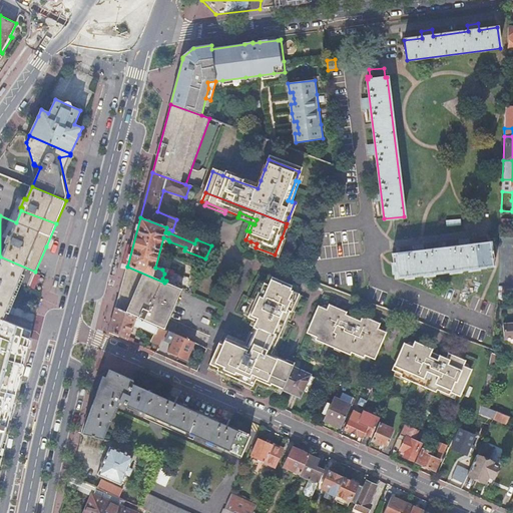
[(512,271),(512,235),(500,235),(498,286),(499,286),(507,286),(512,287),(512,271)]
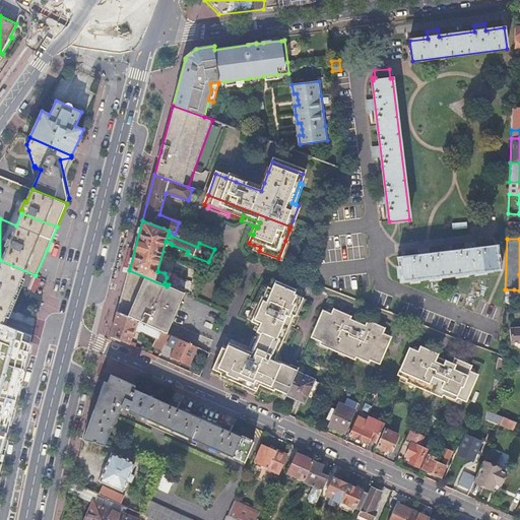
[(260,247),(254,245),(252,251),(281,262),(288,242),(285,241),(278,258),(259,251),(260,247)]
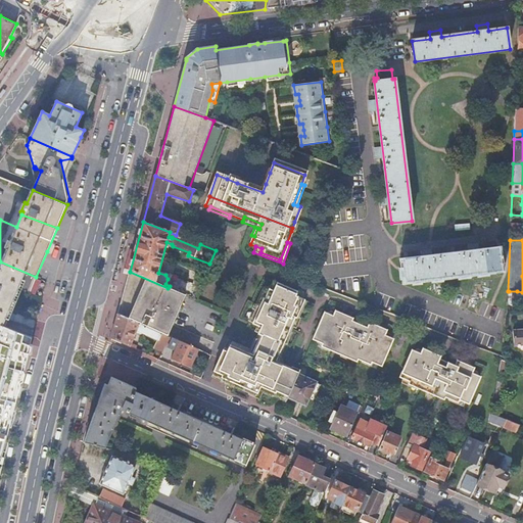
[(405,282),(501,270),(497,249),(402,262),(405,282)]
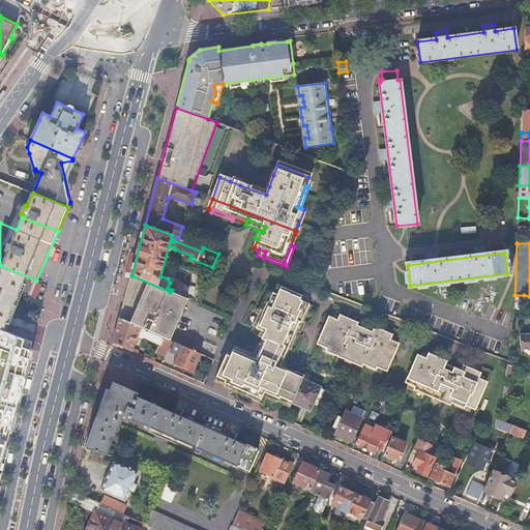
[(0,305),(13,312),(22,293),(30,296),(36,281),(0,265),(0,305)]
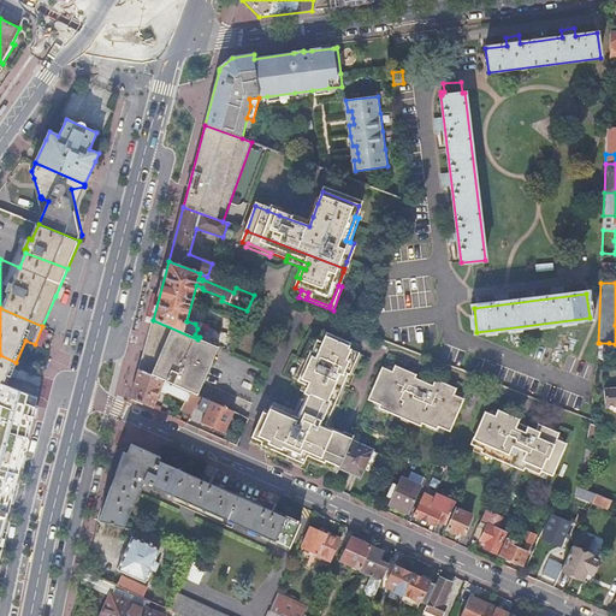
[(140,371),(197,397),(212,362),(218,348),(197,339),(153,320),(148,336),(142,359),(140,371)]
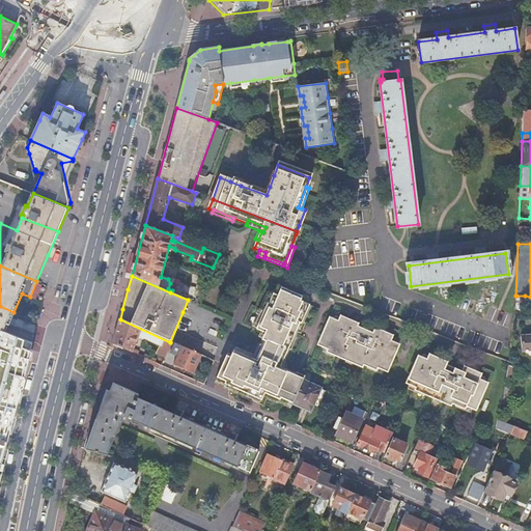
[(295,397),(301,383),(292,380),(278,372),(288,350),(291,343),(301,323),(302,323),(309,306),(304,304),(300,302),(302,298),(279,288),(276,297),(272,295),(264,291),(256,309),(255,308),(252,314),(253,315),(249,325),(255,328),(260,330),(263,332),(261,338),(262,339),(266,340),(256,359),(246,355),(230,348),(216,382),(231,388),(247,395),(247,393),(266,401),(267,399),(269,395),(279,399),(280,397),(284,399),(292,402),(295,397)]
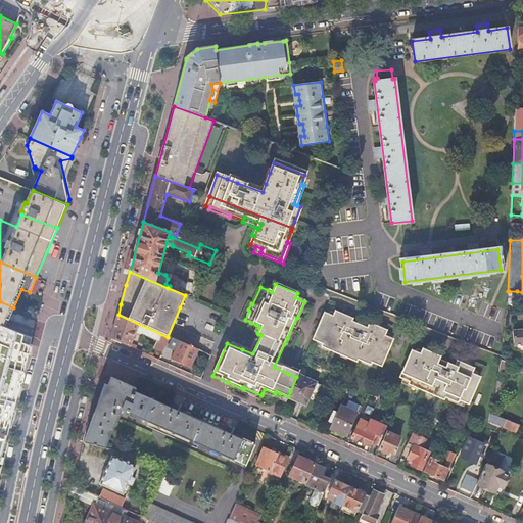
[(517,291),(509,291),(508,301),(516,302),(517,291)]
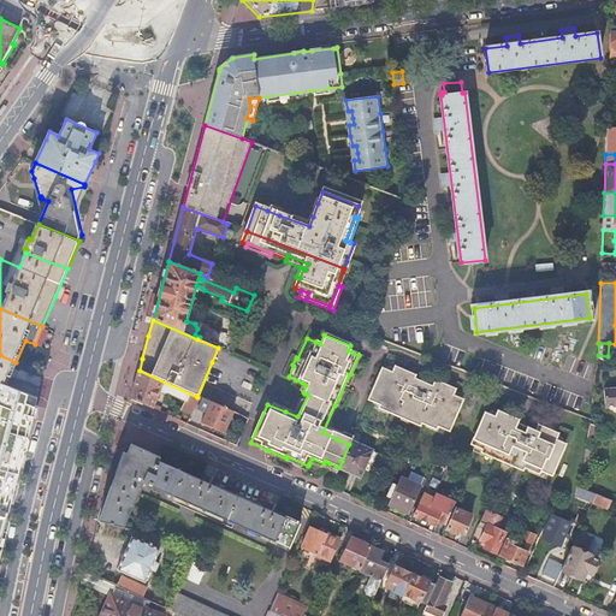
[(0,381),(6,385),(10,377),(16,379),(19,372),(13,369),(16,362),(0,355),(0,381)]
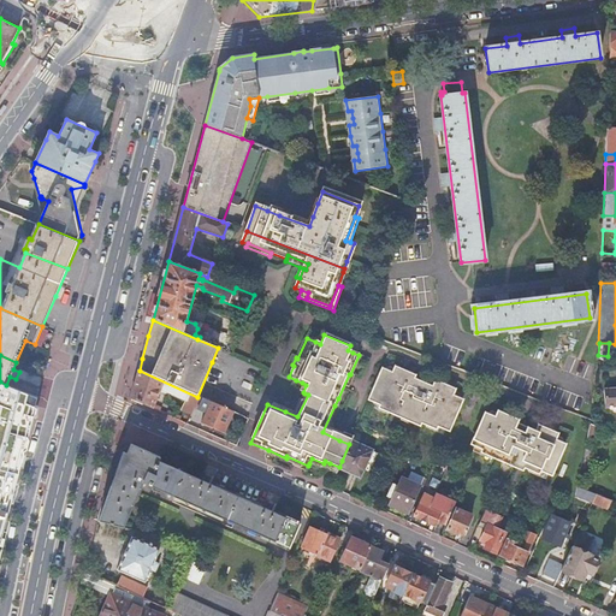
[(349,444),(350,442),(327,432),(331,425),(330,424),(335,410),(337,412),(341,403),(339,402),(343,394),(345,396),(351,383),(350,383),(362,357),(359,355),(350,374),(349,374),(338,398),(335,406),(323,432),(339,440),(349,444)]
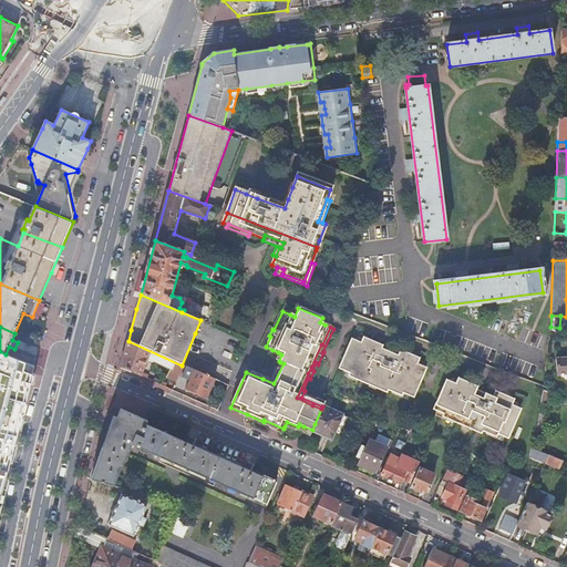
[(360,381),(370,384),(371,382),(378,385),(377,388),(385,392),(387,389),(394,392),(401,395),(402,392),(412,397),(413,397),(424,369),(422,368),(415,366),(418,361),(419,360),(401,352),(399,358),(380,350),(381,347),(363,340),(361,346),(354,342),(352,341),(340,369),(342,370),(351,373),(350,377),(360,381)]
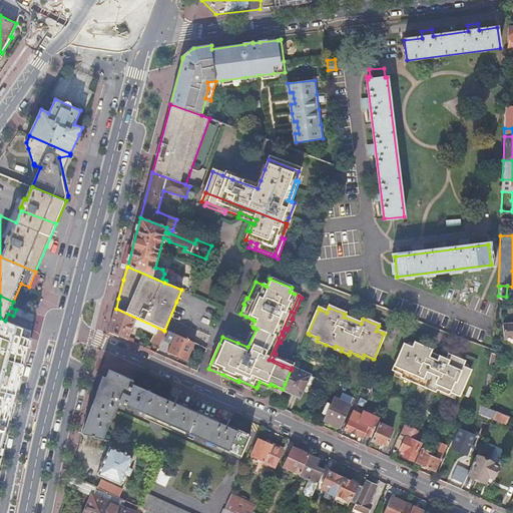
[(163,339),(166,332),(164,331),(116,309),(109,333),(133,344),(135,341),(129,338),(133,327),(138,330),(139,328),(154,335),(151,342),(160,346),(162,341),(163,339)]
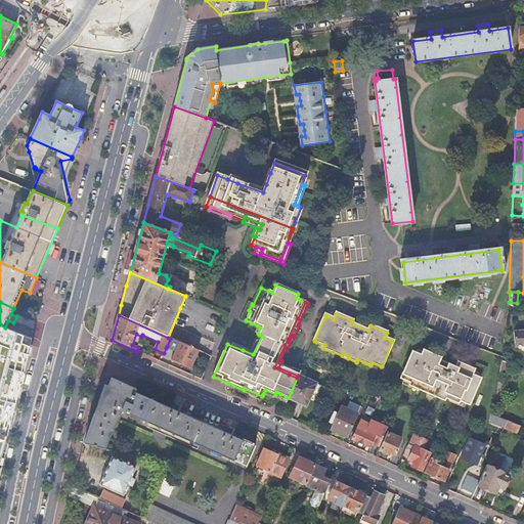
[(31,338),(0,325),(0,434),(7,436),(31,338)]
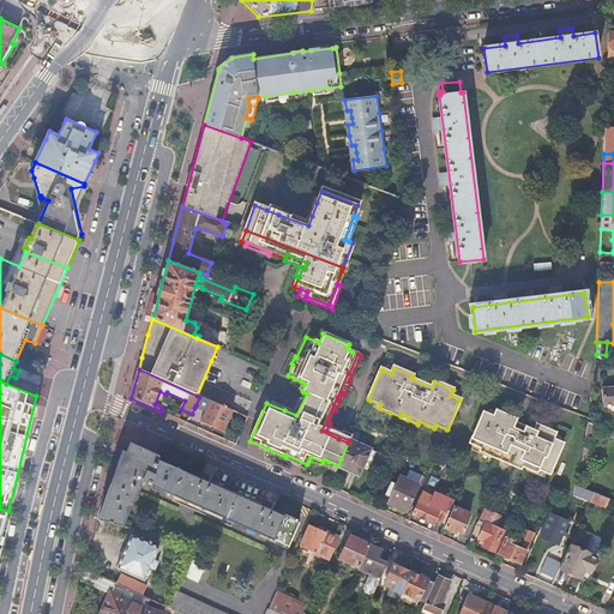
[(613,387),(603,389),(603,404),(613,404),(613,387)]
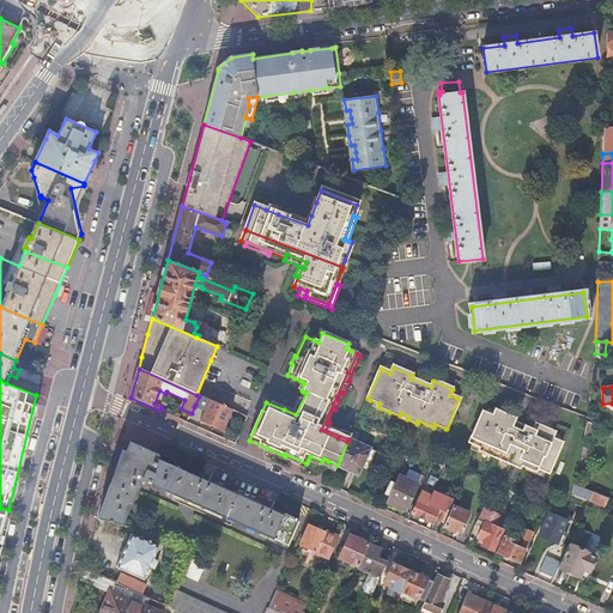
[(267,399),(266,402),(284,410),(296,414),(307,393),(303,392),(301,398),(298,398),(292,411),(267,399)]
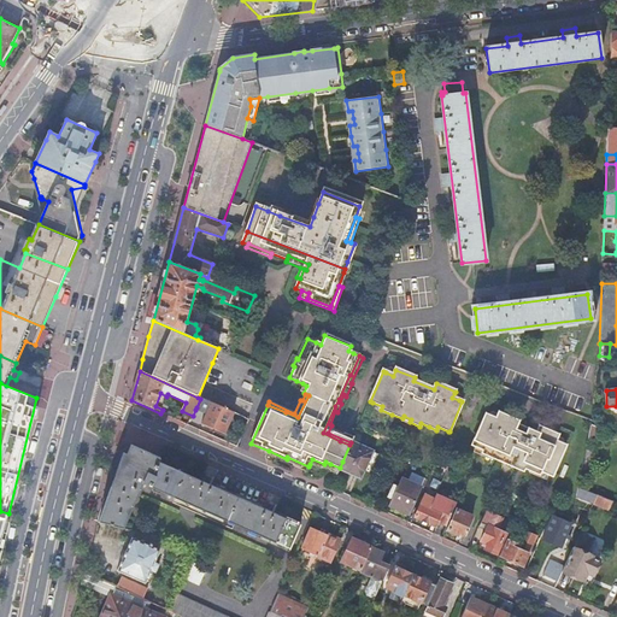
[(240,416),(200,399),(197,407),(195,410),(212,417),(207,427),(230,436),(240,416)]
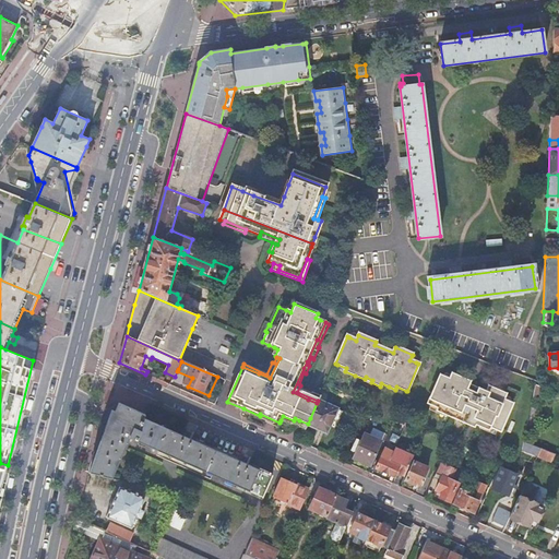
[(354,378),(355,376),(345,371),(346,368),(337,365),(335,370),(354,378)]
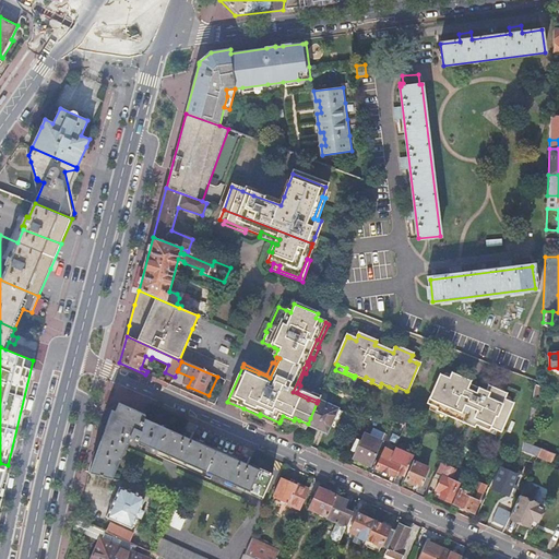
[(449,415),(459,419),(460,417),(466,419),(465,421),(475,426),(476,424),(483,426),(489,429),(490,426),(500,430),(501,430),(512,403),(510,402),(503,400),(506,394),(489,387),(487,392),(468,384),(470,382),(452,375),(452,376),(450,380),(442,377),(440,377),(429,404),(431,404),(439,407),(438,411),(449,415)]
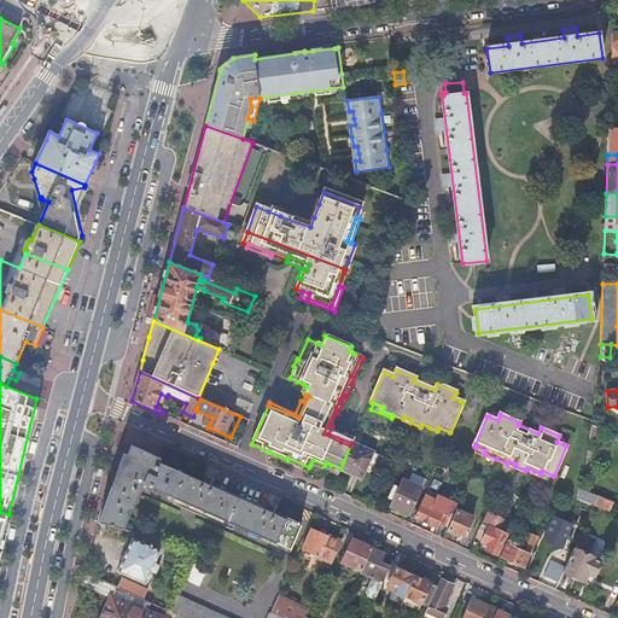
[(601,429),(592,424),(588,441),(592,441),(593,436),(598,437),(601,429)]
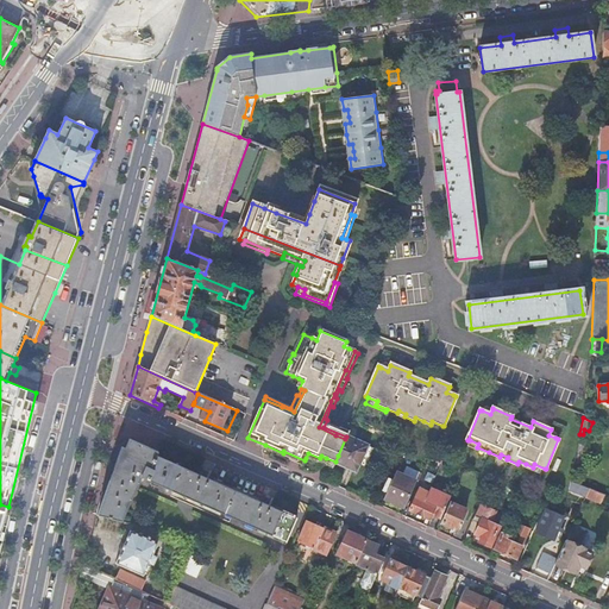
[(440,431),(443,426),(432,421),(431,425),(424,421),(422,424),(440,431)]
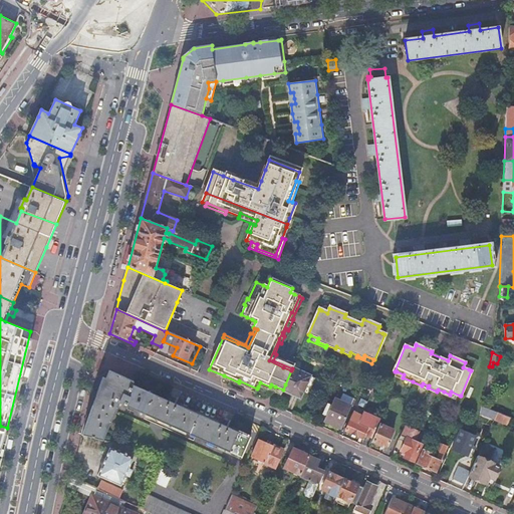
[(309,376),(292,368),(291,370),(285,384),(283,390),(300,398),(309,376)]
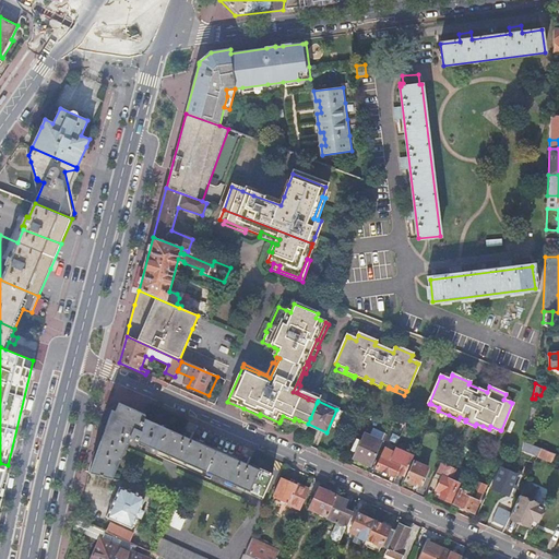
[(277,428),(280,423),(260,414),(260,416),(244,408),(227,402),(226,404),(236,408),(236,409),(249,416),(250,414),(266,421),(265,423),(277,428)]
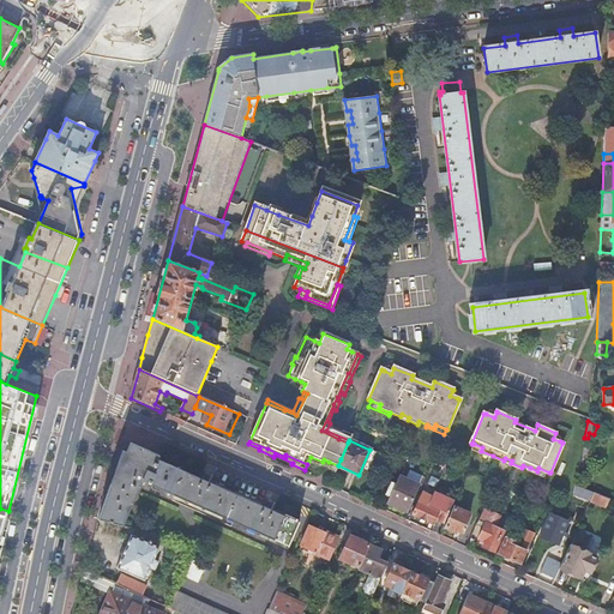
[(118,451),(98,519),(122,527),(140,481),(288,547),(299,523),(271,511),(264,507),(209,483),(203,480),(157,461),(142,453),(144,450),(132,444),(118,451)]
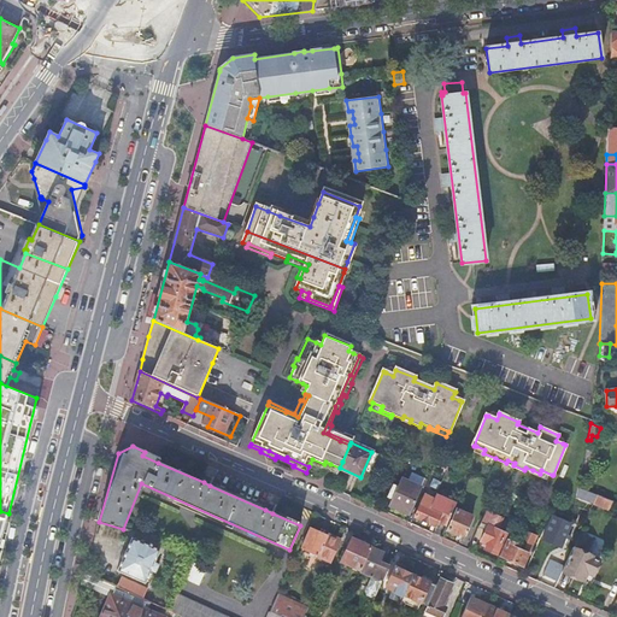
[(494,460),(495,458),(483,453),(485,450),(476,446),(474,452),(494,460)]
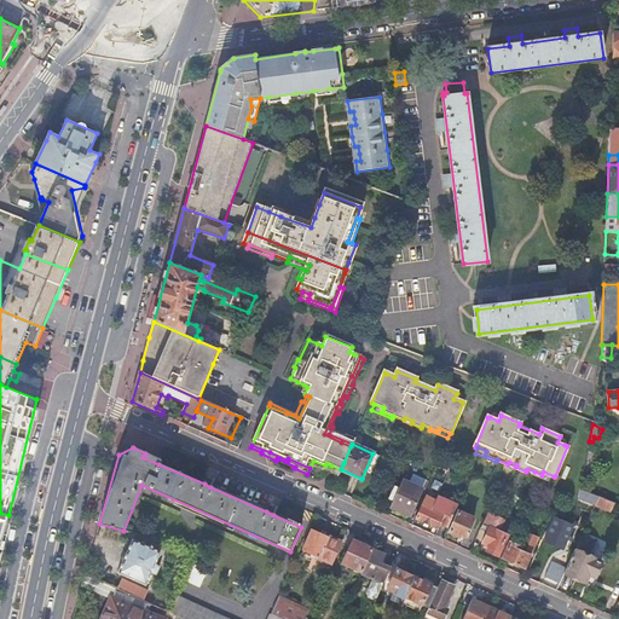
[(161,461),(145,453),(143,457),(158,464),(161,461)]
